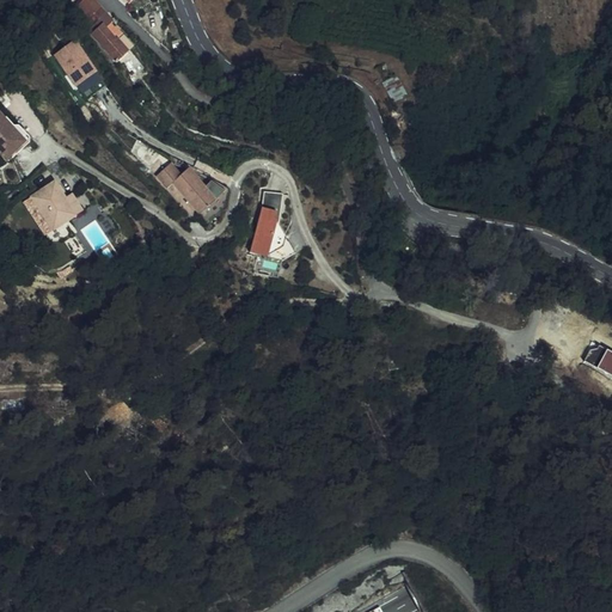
[(79,13),(95,30),(105,20),(89,4),(79,13)]
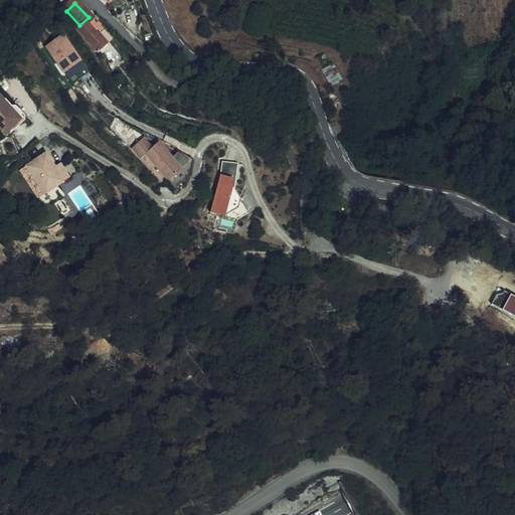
[(87,45),(89,47),(98,38),(89,29),(94,24),(89,17),(79,25),(77,27),(73,30),(87,45)]
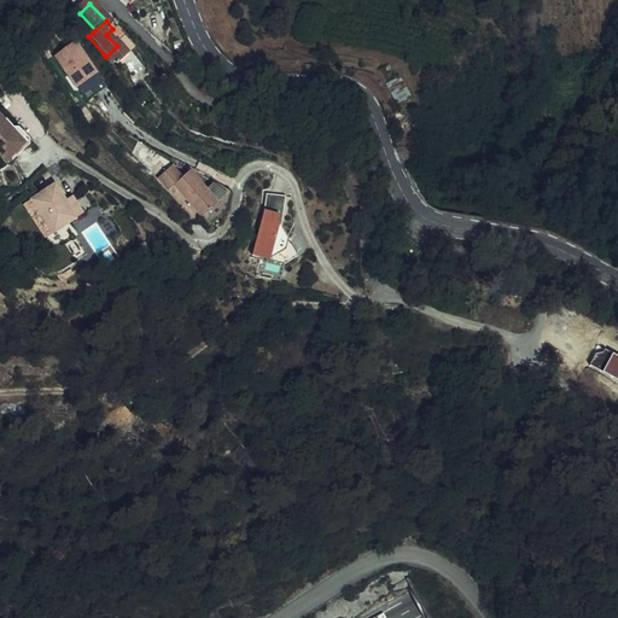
[(80,40),(56,54),(76,87),(100,73),(80,40)]
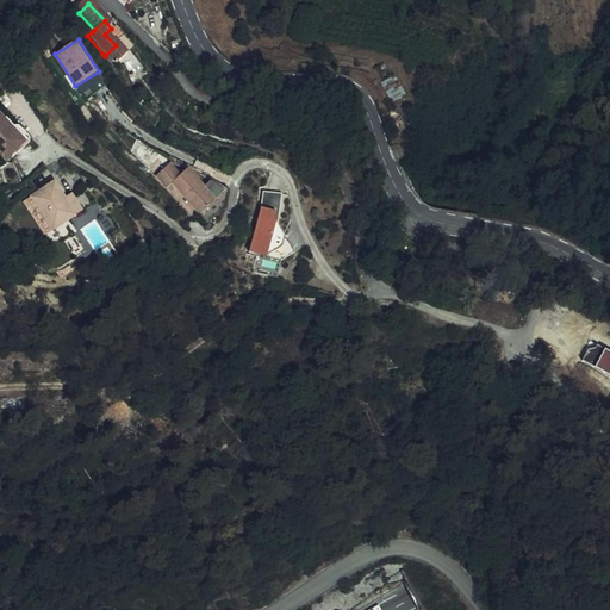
[(130,61),(116,45),(105,56),(118,72),(130,61)]
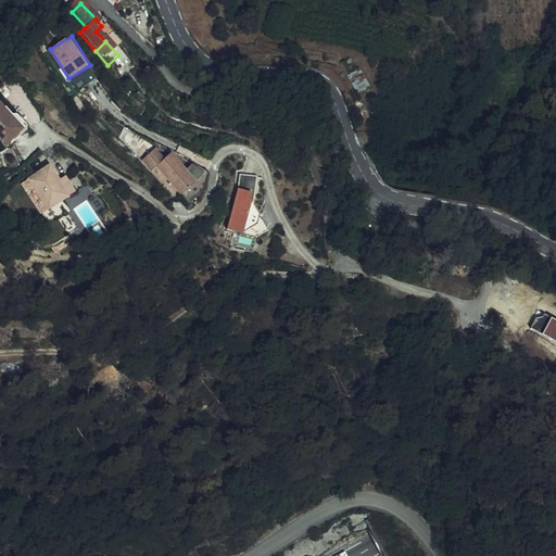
[(344,80),(361,102),(373,91),(358,70),(344,80)]
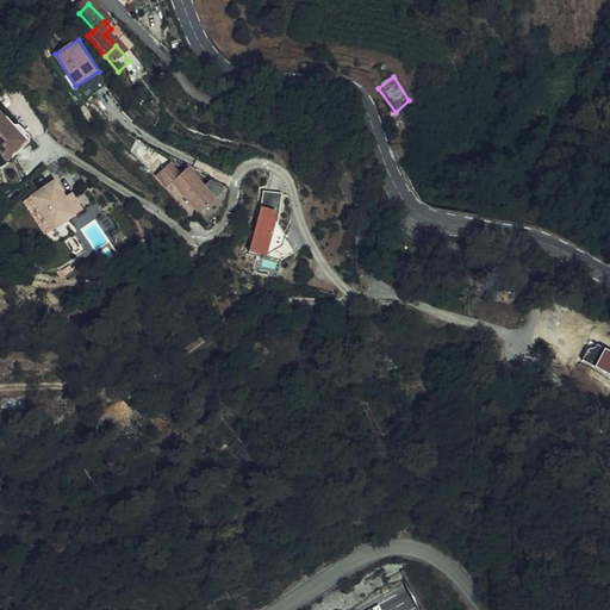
[(162,106),(156,98),(151,100),(159,110),(162,106)]
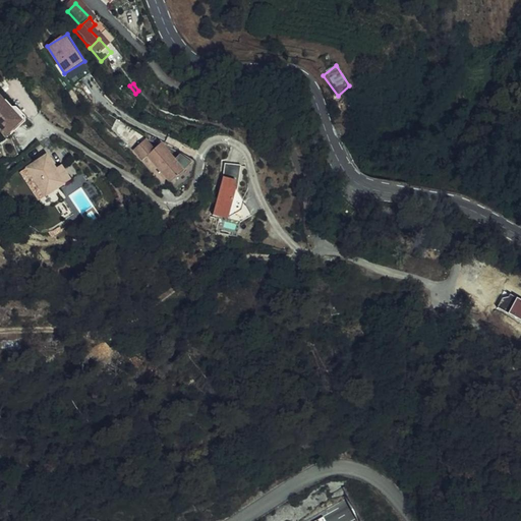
[(20,139),(25,134),(23,133),(33,124),(19,110),(5,97),(0,102),(0,135),(1,137),(9,128),(20,139)]
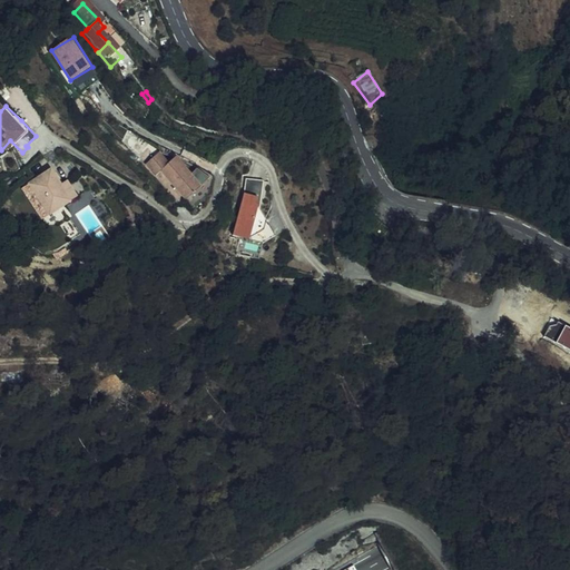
[(23,117),(21,120),(36,136),(26,146),(30,149),(40,138),(39,129),(30,120),(23,117)]
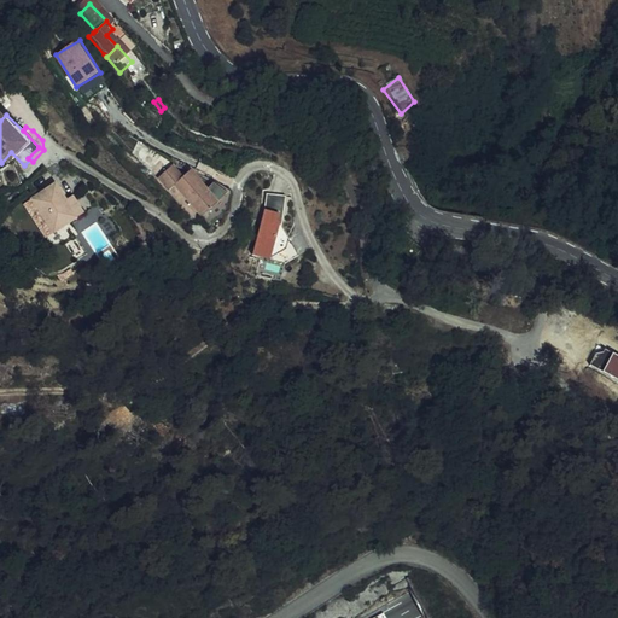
[(223,204),(194,175),(190,179),(178,167),(164,180),(175,191),(178,188),(207,220),(223,204)]
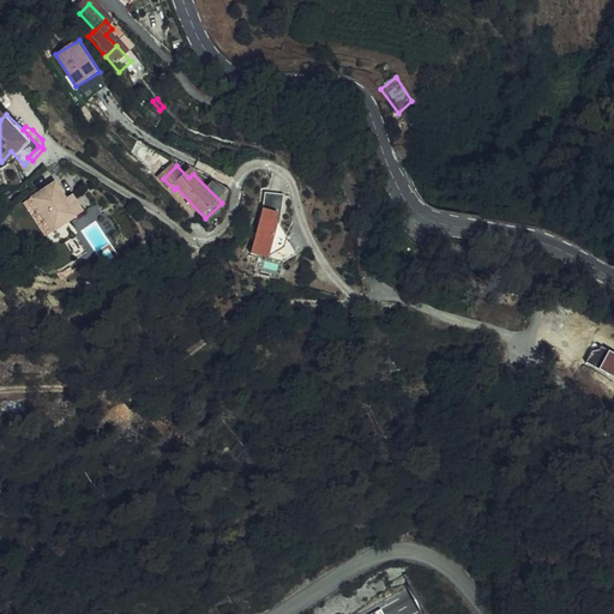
[(95,216),(84,198),(74,182),(50,197),(71,232),(95,216)]
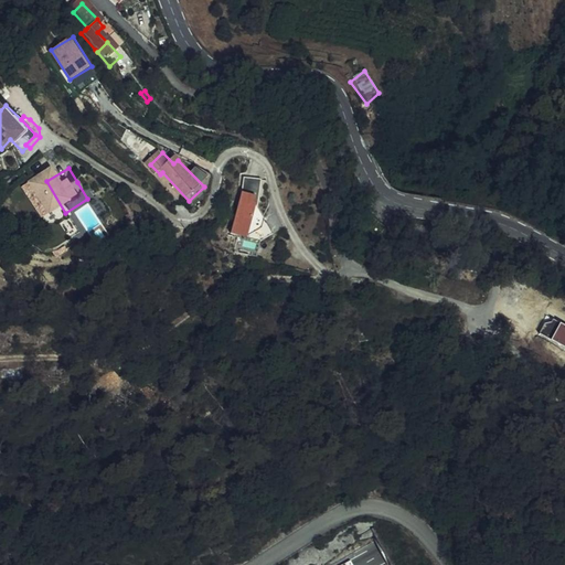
[(84,178),(77,182),(87,199),(95,195),(84,178)]
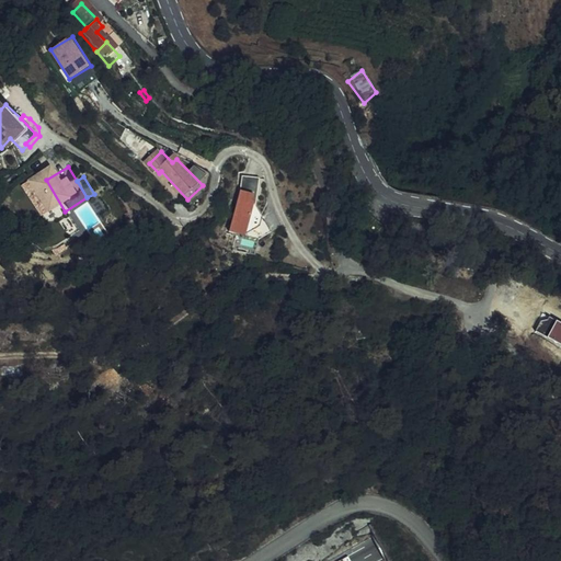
[(232,232),(268,230),(253,207),(258,184),(242,182),(232,232)]
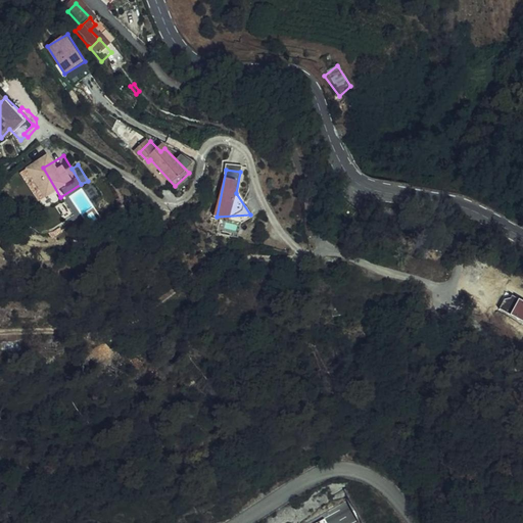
[(62,201),(69,215),(78,210),(70,198),(62,201)]
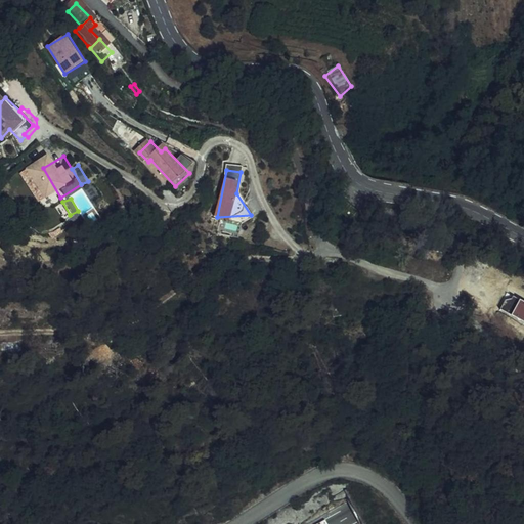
[(236,239),(239,227),(220,222),(217,234),(236,239)]
